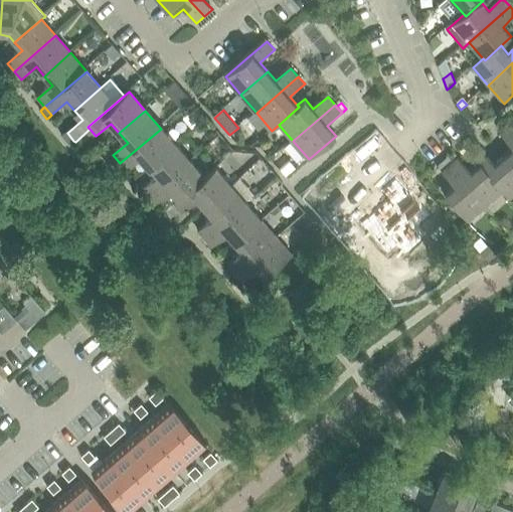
[(192,115),(186,120),(193,128),(199,123),(192,115)]
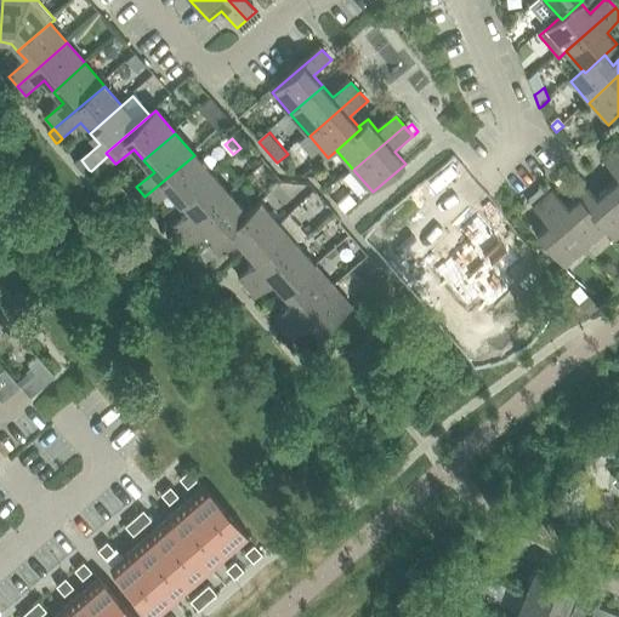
[(618,183),(609,190),(618,200),(618,158),(615,154),(606,163),(618,178),(618,183)]
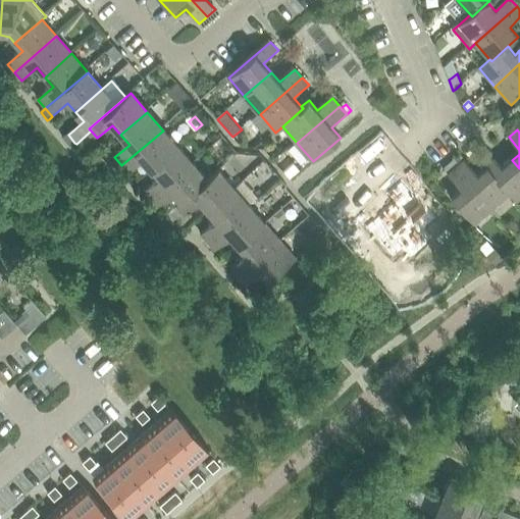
[(143,161),(151,170),(177,147),(163,131),(121,165),(128,173),(143,161)]
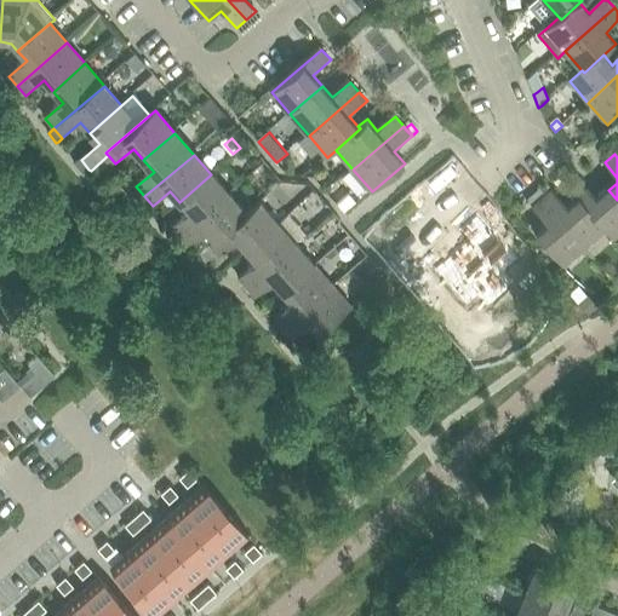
[(76,163),(75,165),(84,174),(85,173),(89,170),(81,160),(76,163)]
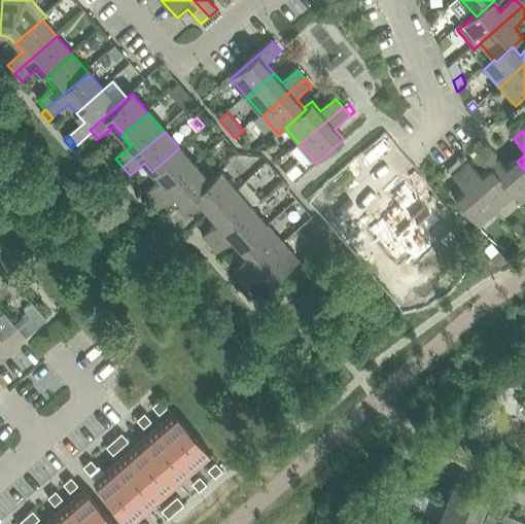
[(146,195),(153,203),(195,166),(179,148),(152,172),(161,181),(146,195)]
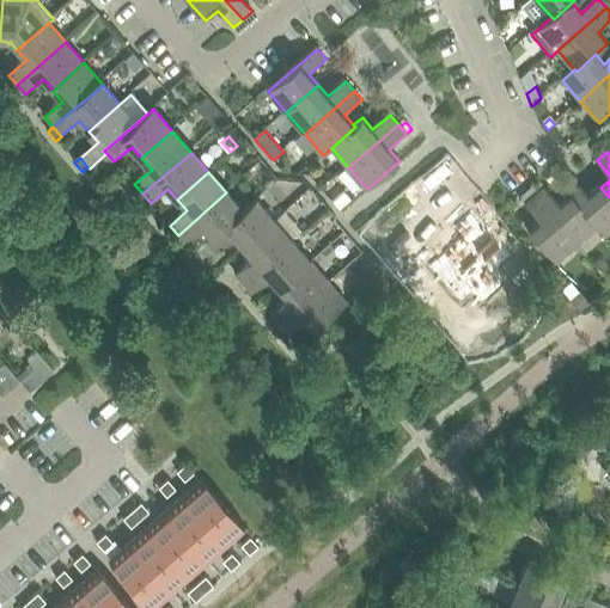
[(563,189),(571,197),(599,229),(607,238),(609,235),(609,197),(601,188),(590,197),(574,179),(563,189)]
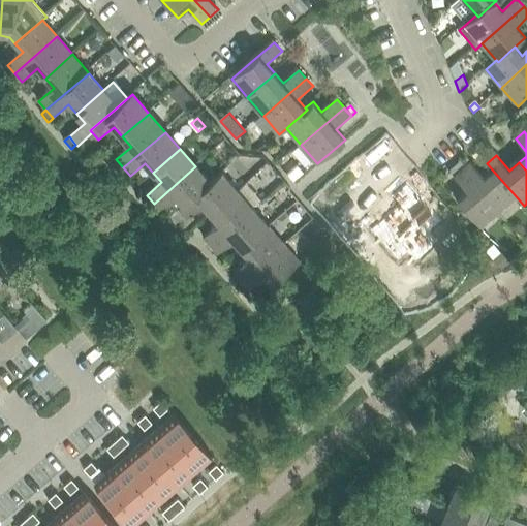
[(467,158),(459,165),(464,171),(501,213),(508,220),(524,206),(518,198),(493,171),(485,179),(472,163),(467,158)]
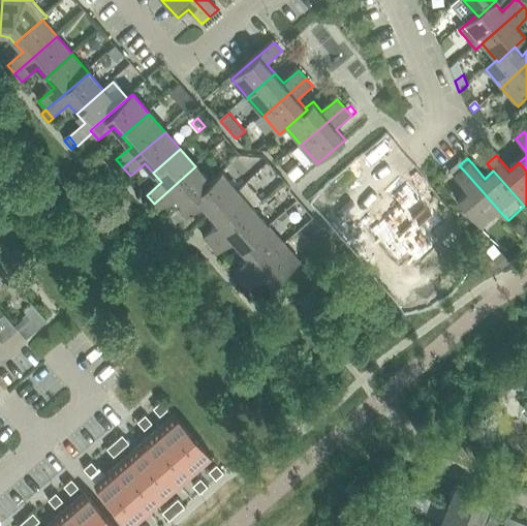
[(459,165),(452,173),(456,178),(468,193),(458,202),(483,229),(501,213),(464,171),(459,165)]
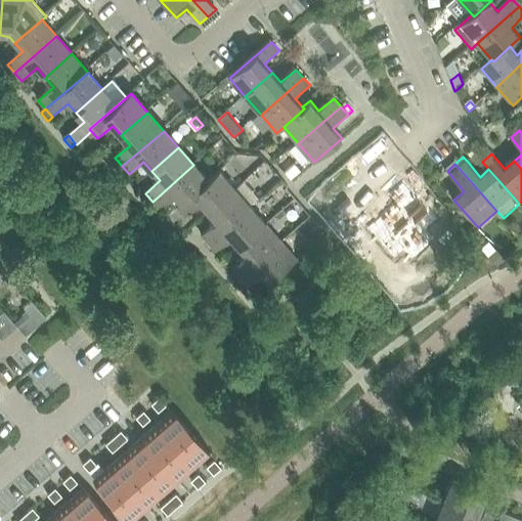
[(174,197),(182,205),(209,182),(193,165),(153,202),(160,210),(174,197)]
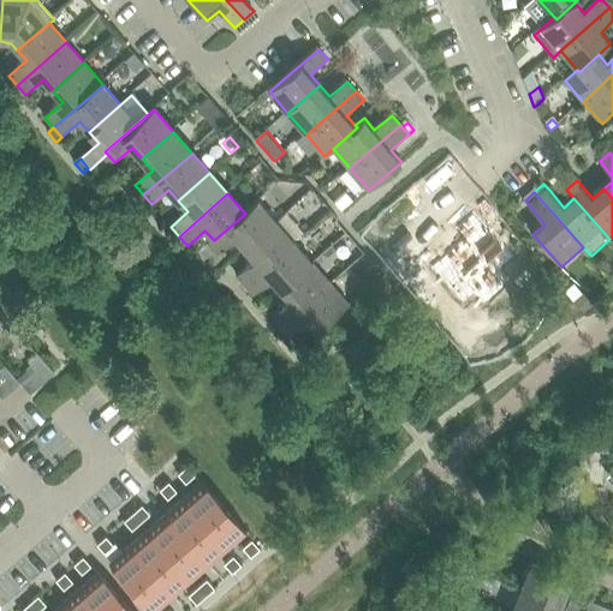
[(346,193),(335,203),(343,213),(353,203),(346,193)]
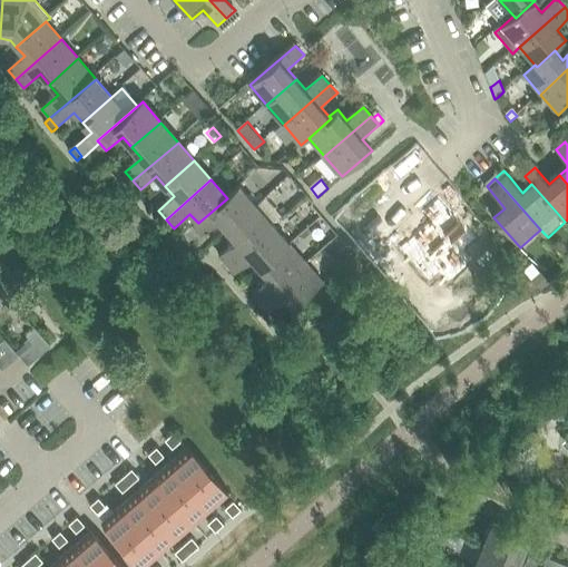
[(218,222),(227,233),(257,207),(240,187),(227,198),(198,223),(194,227),(203,236),(218,222)]
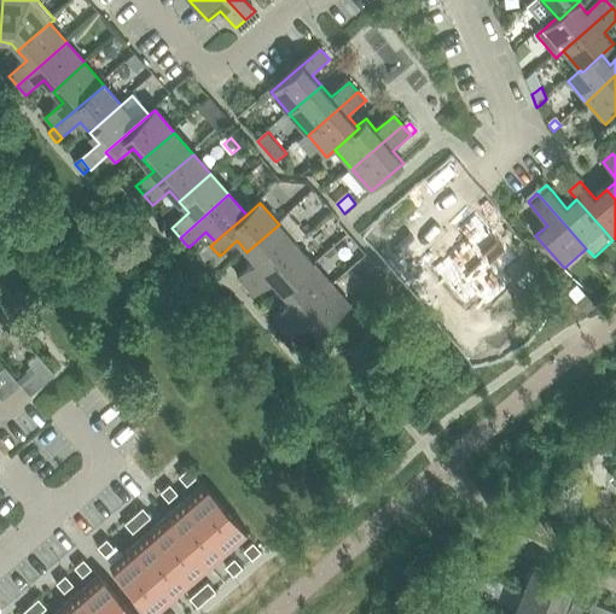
[(466,243),(434,272),(466,309),(468,308),(476,299),(486,310),(512,290),(503,278),(517,264),(478,220),(460,234),(466,243)]
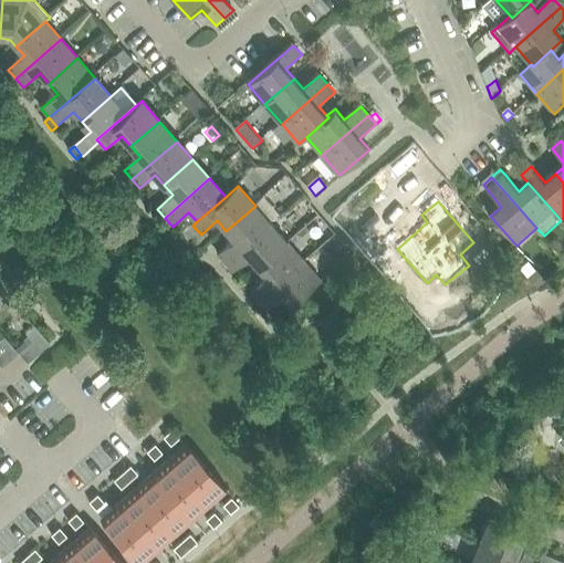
[(219,256),(227,263),(271,225),(256,206),(226,231),(235,241),(219,256)]
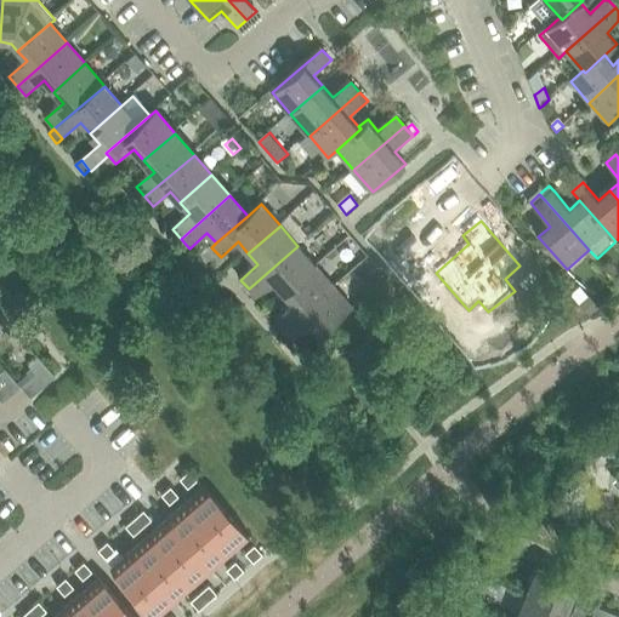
[(274,284),(284,295),(316,267),(297,246),(249,289),(256,298),(274,284)]
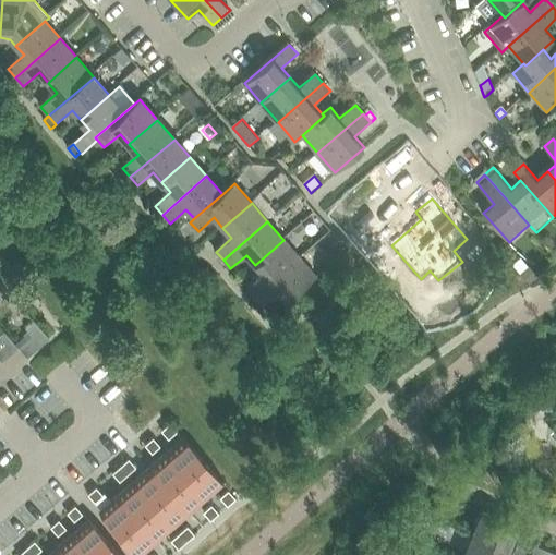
[(365,229),(355,238),(367,251),(377,243),(365,229)]
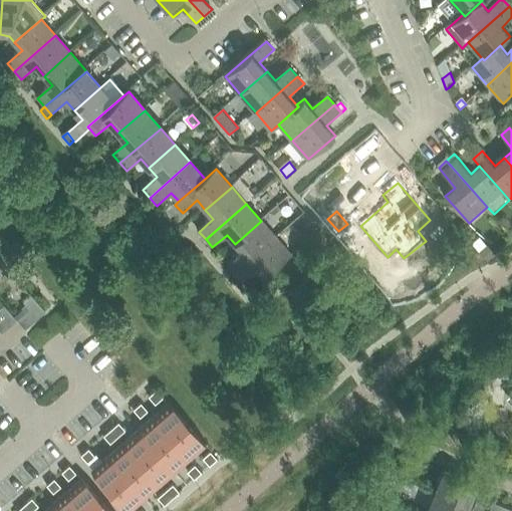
[(229,266),(236,274),(276,238),(261,221),(235,244),(243,253),(229,266)]
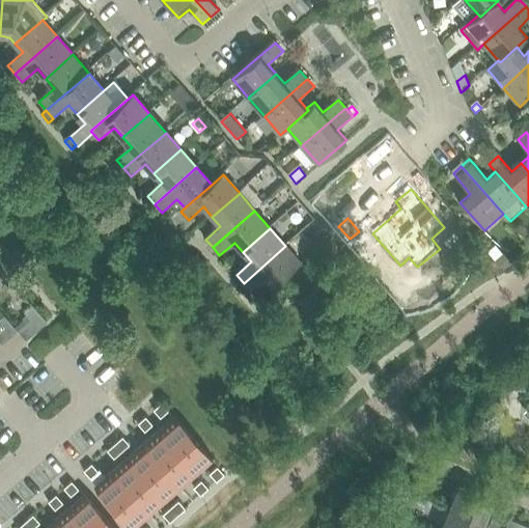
[(285,246),(244,283),(251,292),(266,278),(274,288),(302,265),(285,246)]
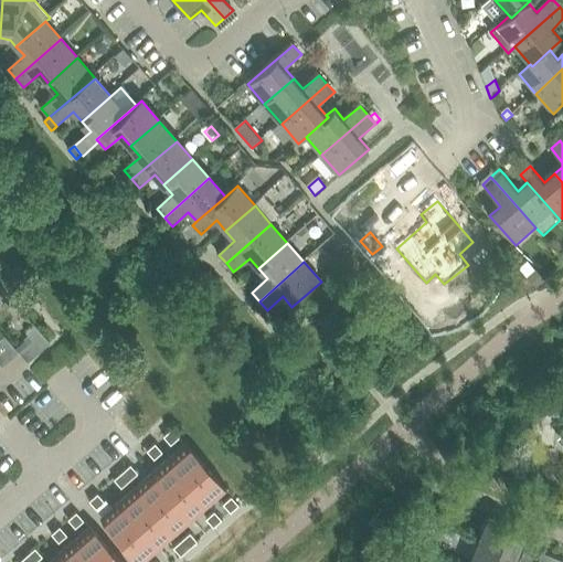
[(529,262),(520,269),(538,288),(546,282),(529,262)]
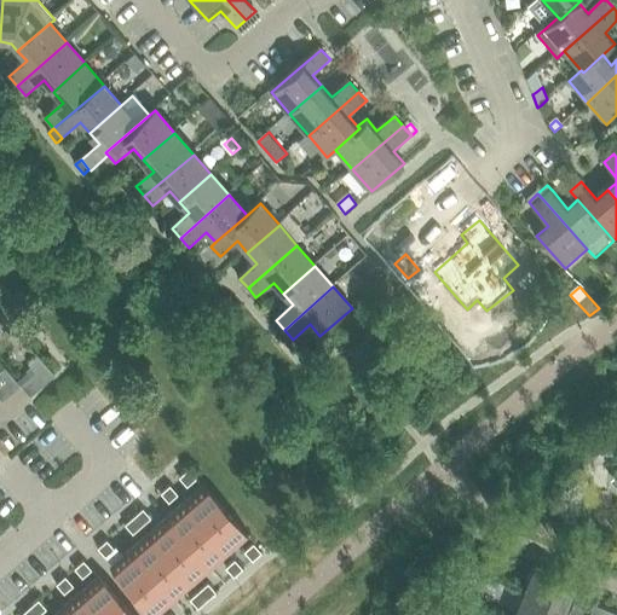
[(0,312),(0,332),(10,324),(0,312)]
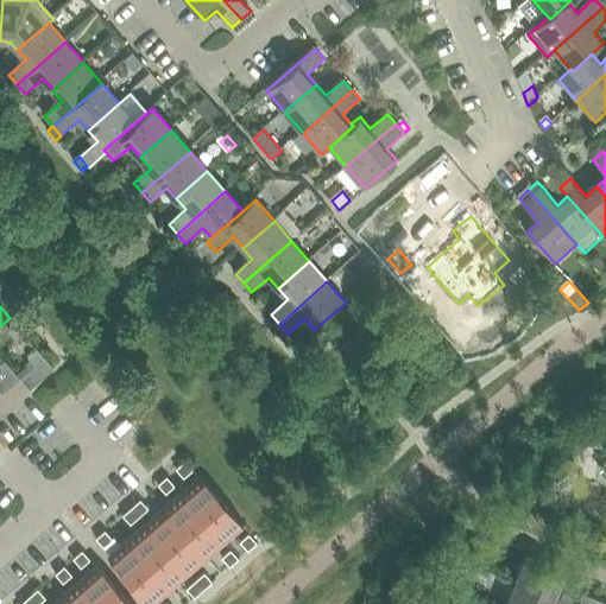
[(29,369),(19,377),(21,381),(23,382),(32,393),(56,372),(55,370),(38,351),(30,358),(33,363),(27,368),(29,369)]
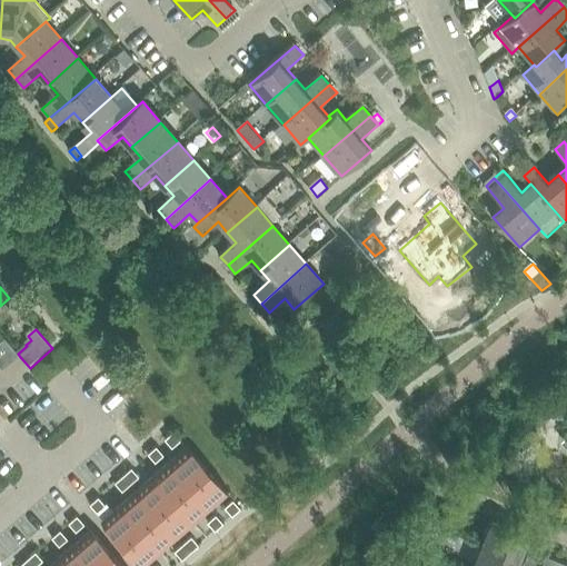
[(6,340),(0,345),(0,367),(5,373),(21,358),(20,357),(18,354),(6,340)]
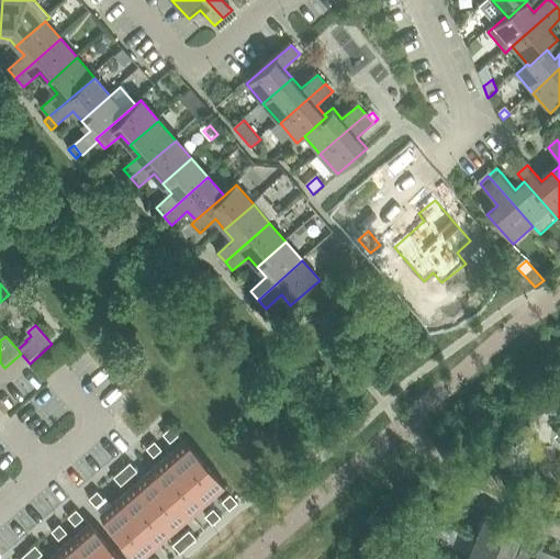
[(180,437),(172,428),(164,436),(171,445),(180,437)]
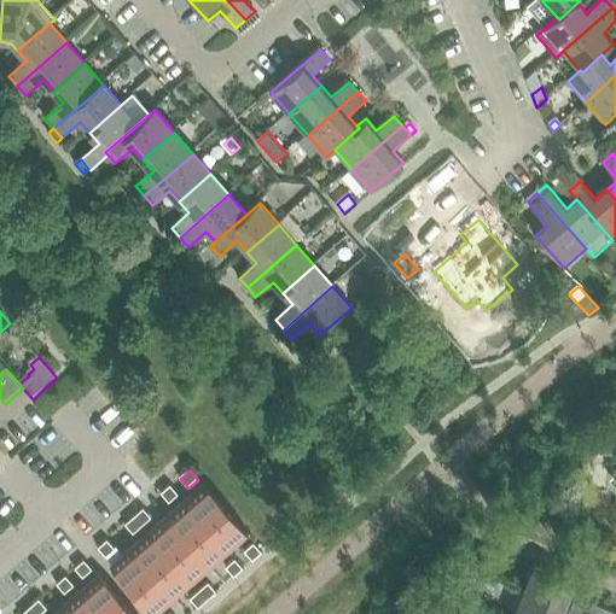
[(179,496),(172,486),(162,495),(170,504),(179,496)]
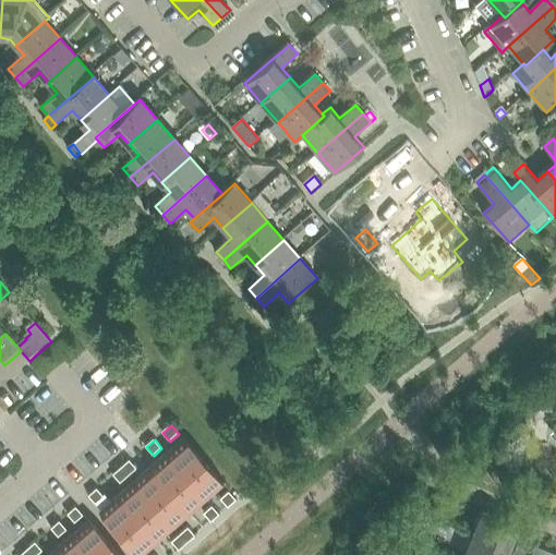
[(204,463),(185,441),(168,456),(188,478),(204,463)]
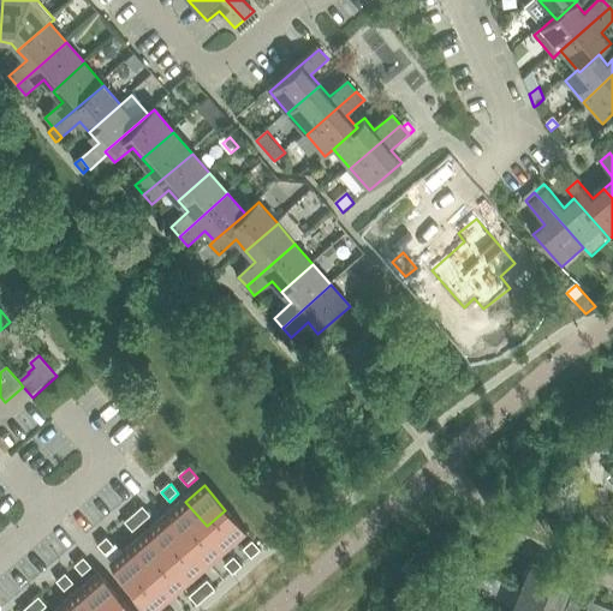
[(207,526),(185,502),(167,517),(189,541),(207,526)]
